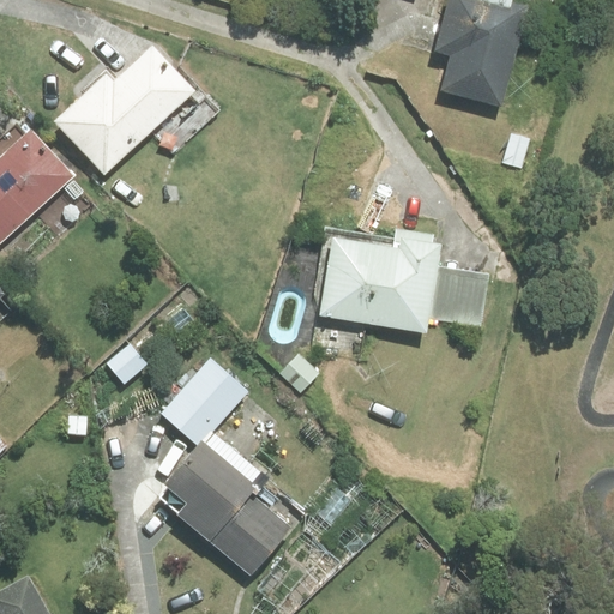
[(500,104),(525,10),(511,6),(489,0),(449,0),(435,50),(451,55),(443,89),(500,104)]
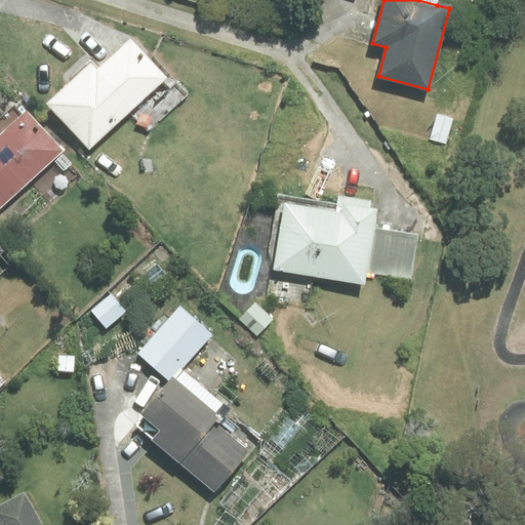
[(91,64),(48,103),(89,147),(164,77),(130,41),(98,71),(91,64)]
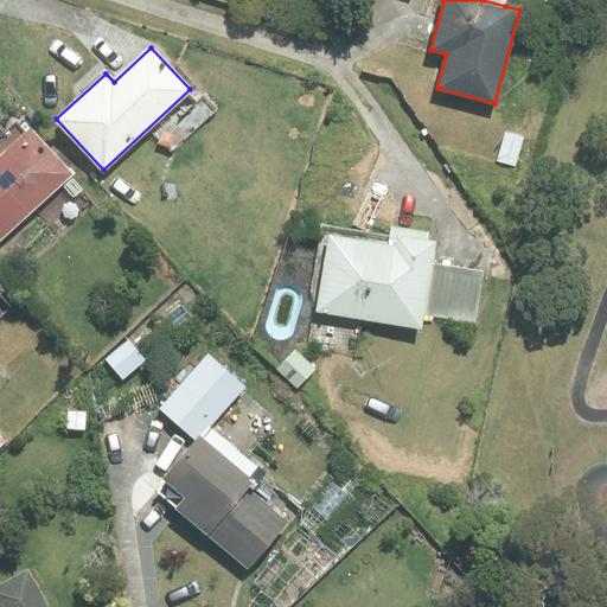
[(0,149),(4,154),(0,157),(0,237),(71,173),(31,129),(25,134),(16,123),(0,138),(0,149)]
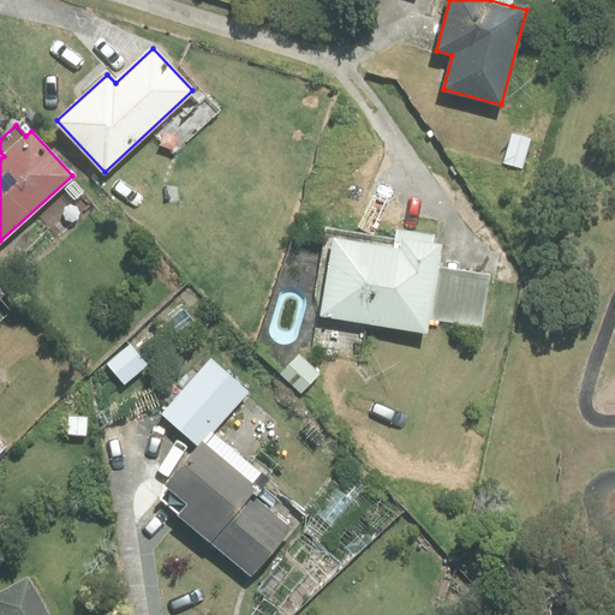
[(531,139),(512,133),(503,162),(523,168),(531,139)]
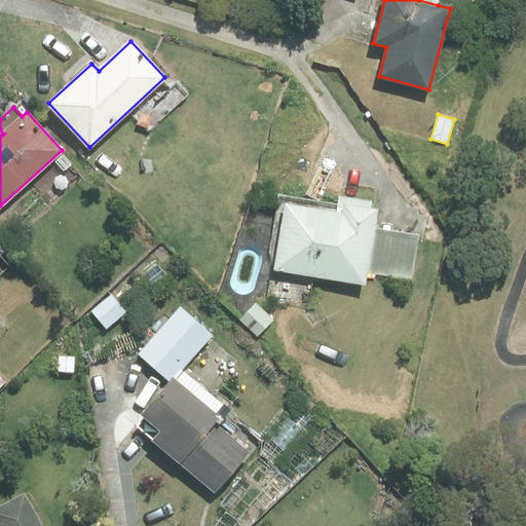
[(274,269),(366,285),(367,273),(375,228),(377,210),(370,209),(371,201),(340,196),(339,204),(278,194),(269,252),(274,269)]
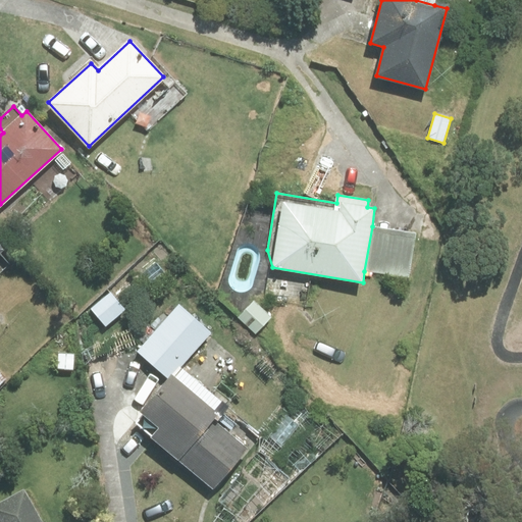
[(415,233),(372,226),(364,271),(409,277),(415,233)]
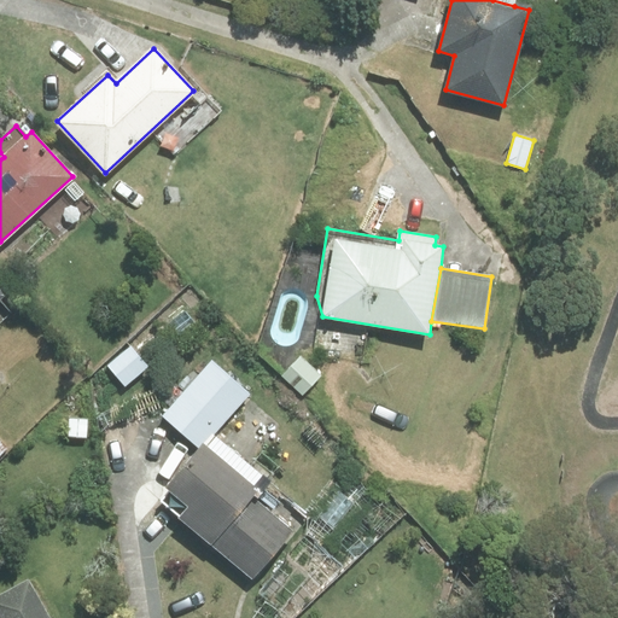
[(126,385),(147,366),(130,348),(109,366),(126,385)]
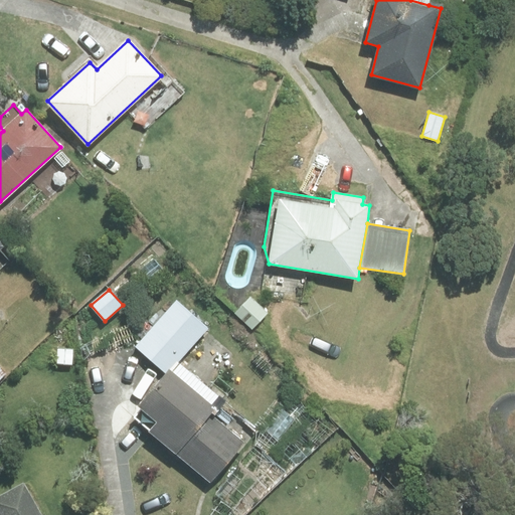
[(166,373),(176,361),(178,363),(209,328),(177,300),(136,346),(166,373)]
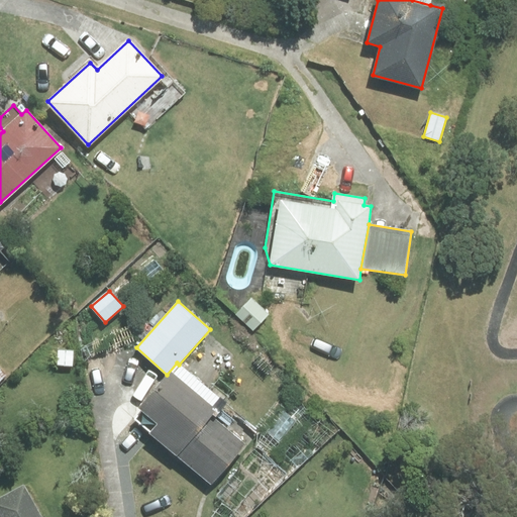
[(179,365),(177,363),(167,375),(139,408),(141,411),(134,419),(211,484),(245,443),(215,418),(226,404),(179,365)]
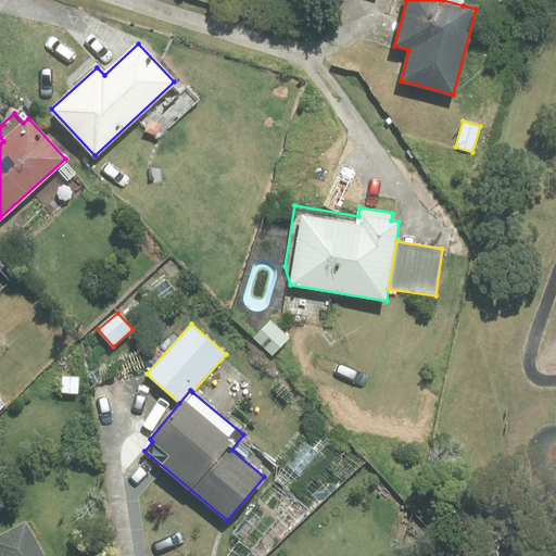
[(0,536),(0,555),(42,555),(25,523),(0,536)]
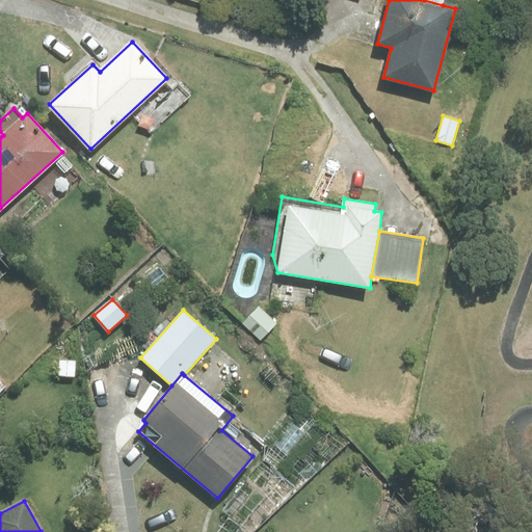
All buildings are outlined.
